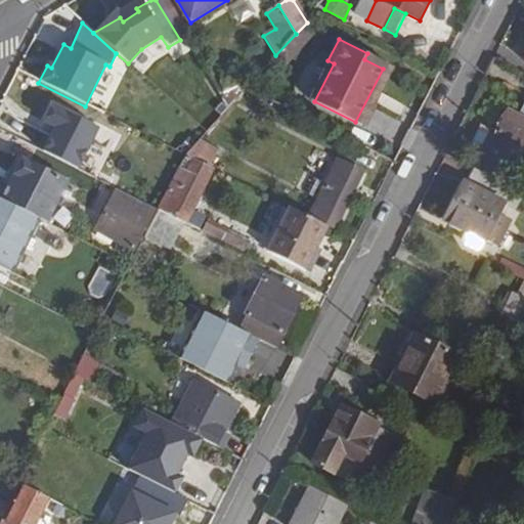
[(392,67),(367,53),(364,59),(383,69),(355,122),(362,126),(392,67)]
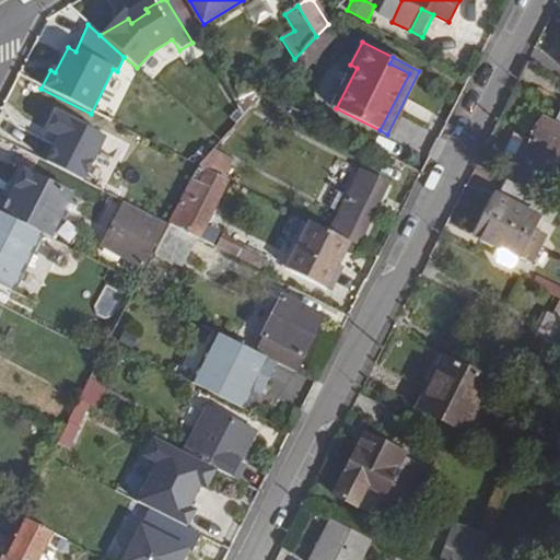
[(357,68),(350,65),(329,105),(336,107),(357,68)]
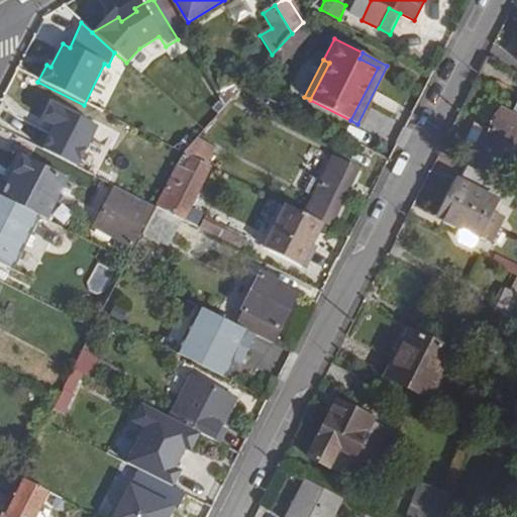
[(490,127),(486,126),(466,164),(468,166),(505,184),(512,169),(516,171),(516,102),(512,112),(501,107),(490,127)]
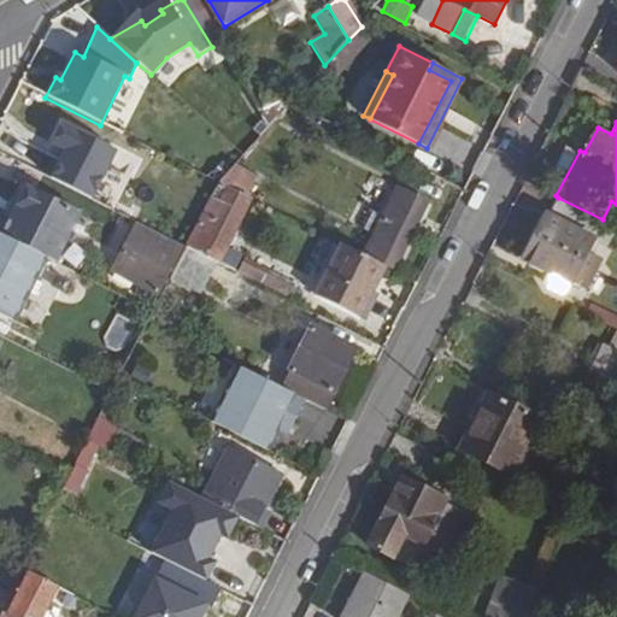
[(51,178),(92,199),(116,151),(63,123),(52,142),(66,150),(51,178)]
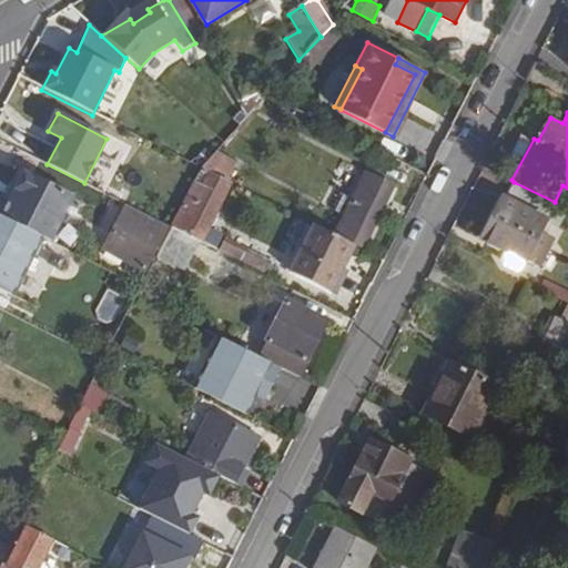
[(216,151),(200,169),(227,182),(237,163),(216,151)]
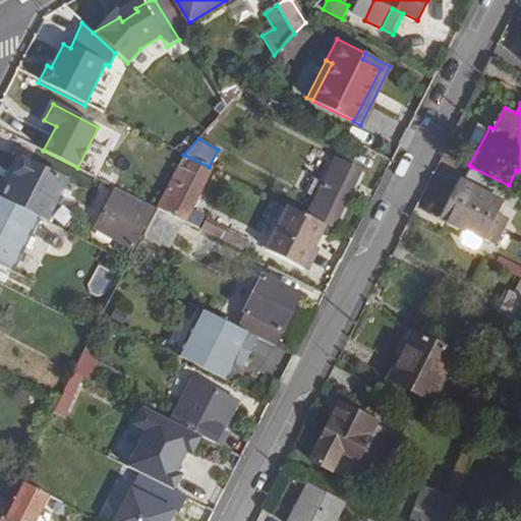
[(209,167),(183,155),(157,208),(184,222),(185,222),(213,169),(209,167)]
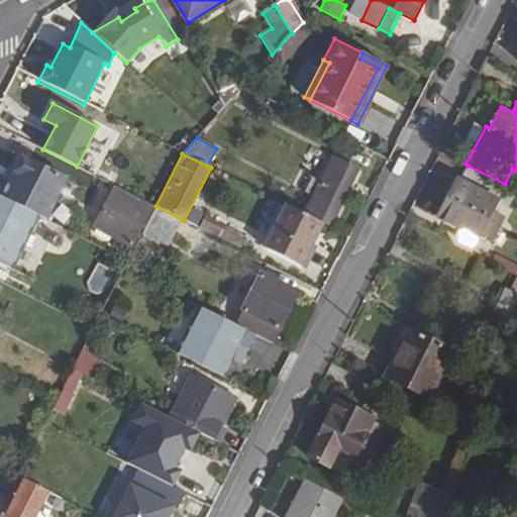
[(23,160),(3,199),(38,216),(48,221),(68,182),(23,160)]
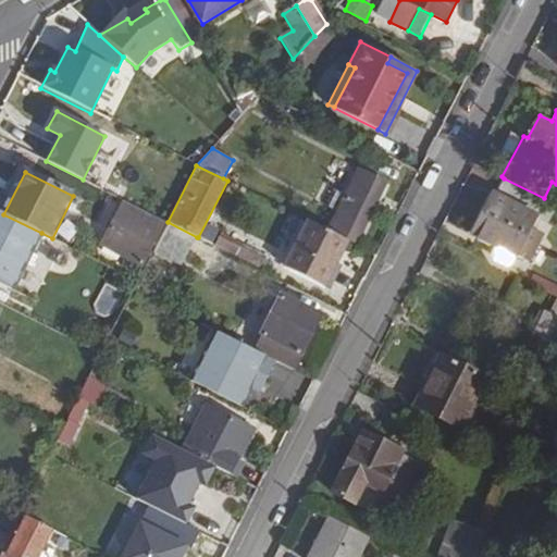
[(349,242),(353,244),(383,183),(363,172),(331,232),(349,242)]
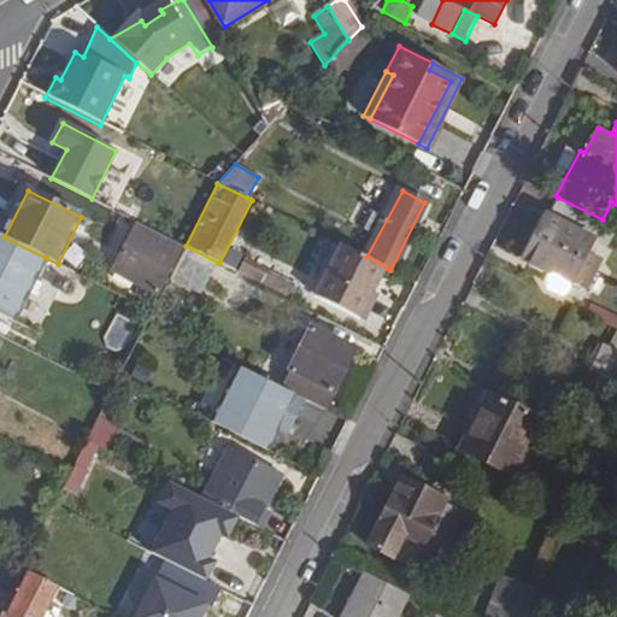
[(548,212),(523,259),(554,275),(570,282),(583,289),(600,258),(589,253),(594,244),(605,247),(616,227),(603,219),(558,198),(551,212),(548,212)]
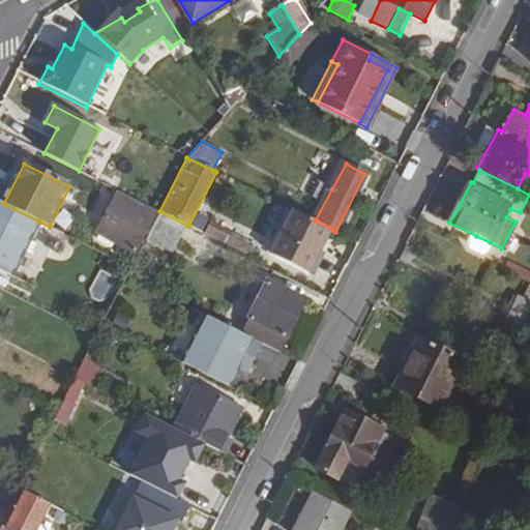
[(155,209),(119,190),(98,231),(113,238),(116,231),(139,242),(155,209)]
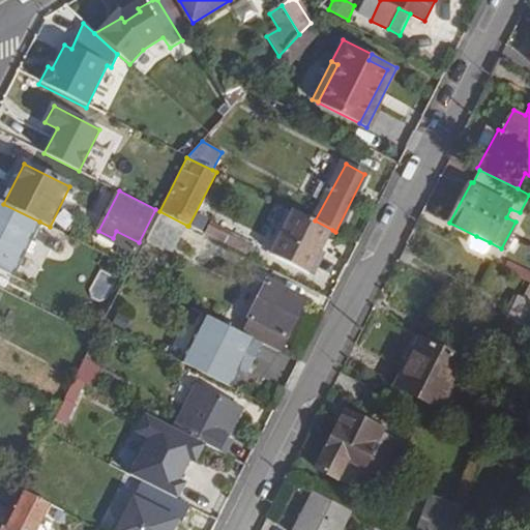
[(0,270),(12,277),(39,222),(3,204),(0,202),(0,270)]
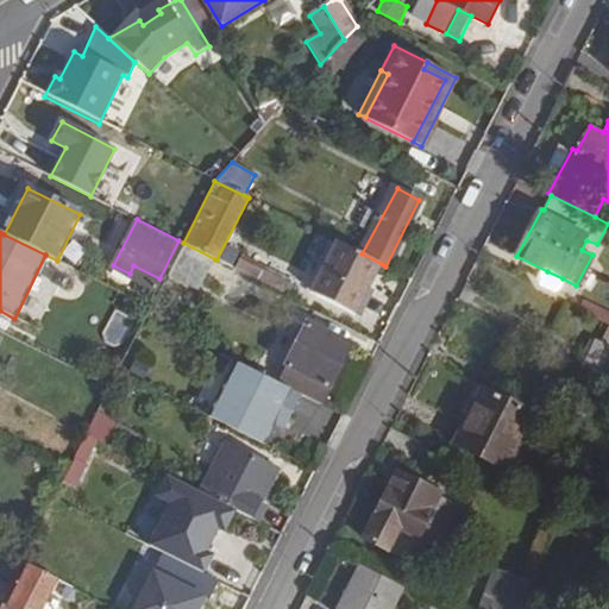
[(312,292),(356,313),(382,264),(362,253),(337,242),(312,292)]
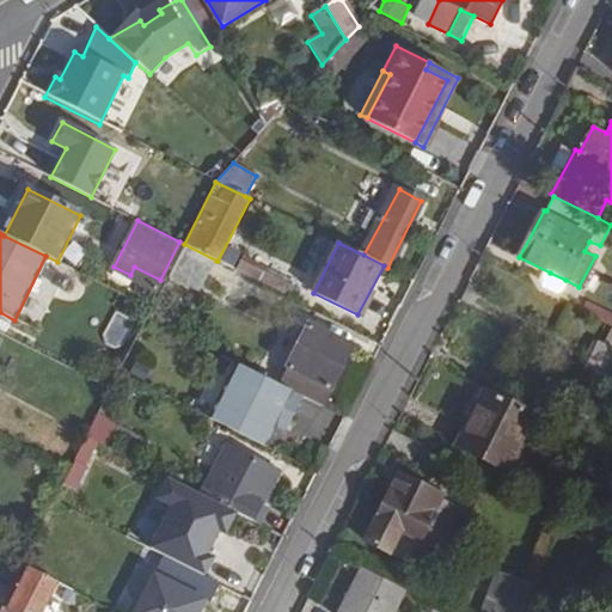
[(216,261),(184,244),(165,283),(195,299),(216,261)]
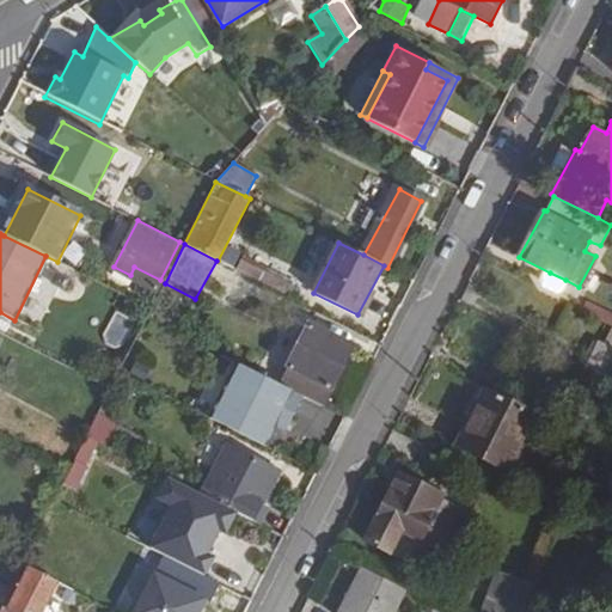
[(240,259),(236,270),(285,295),(291,285),(240,259)]
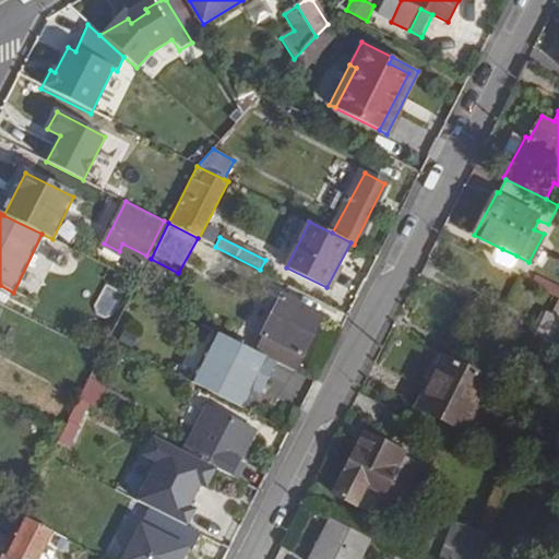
[(63,254),(51,248),(46,259),(58,265),(63,254)]
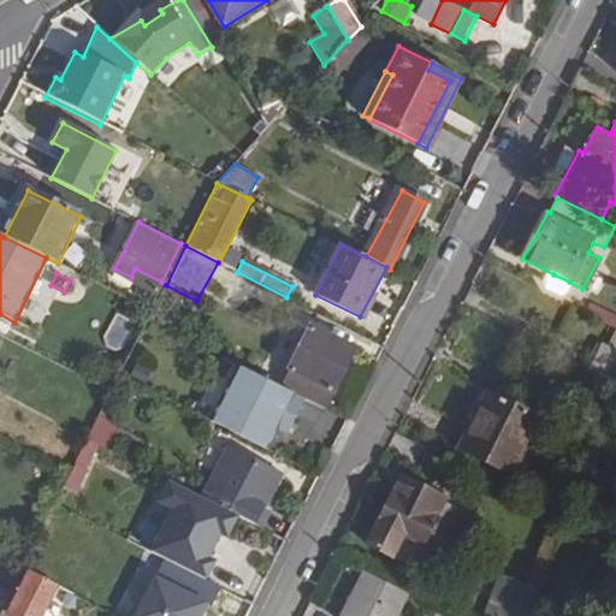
[(569,282),(554,274),(546,290),(561,297),(569,282)]
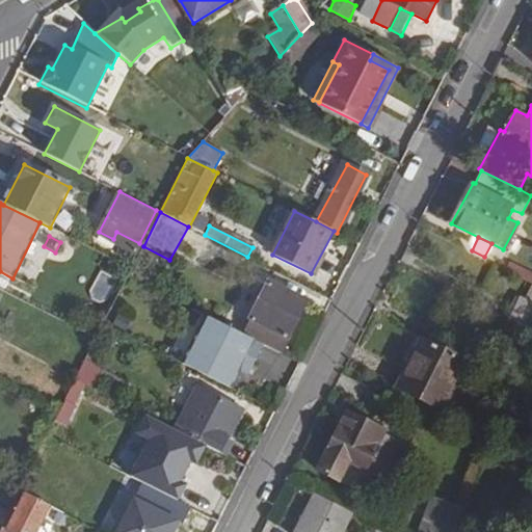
[(531,271),(512,262),(507,270),(531,284),(531,283),(531,271)]
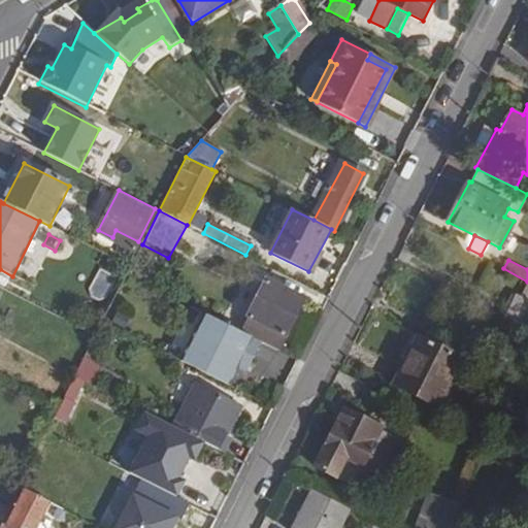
[(248,316),(249,318),(241,331),(281,351),(288,336),(286,334),(304,298),(266,278),(248,316)]
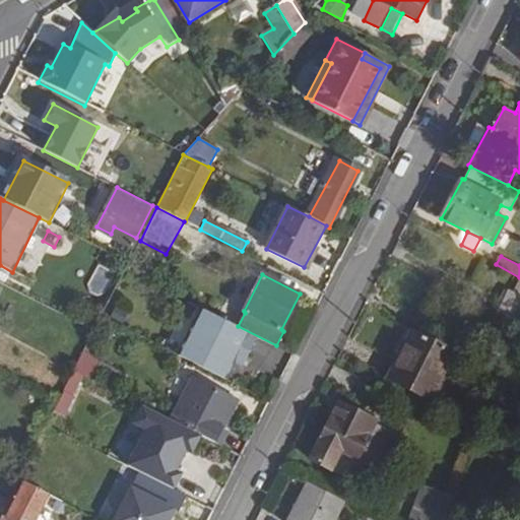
[(519,294),(513,290),(509,288),(498,310),(519,321),(519,294)]
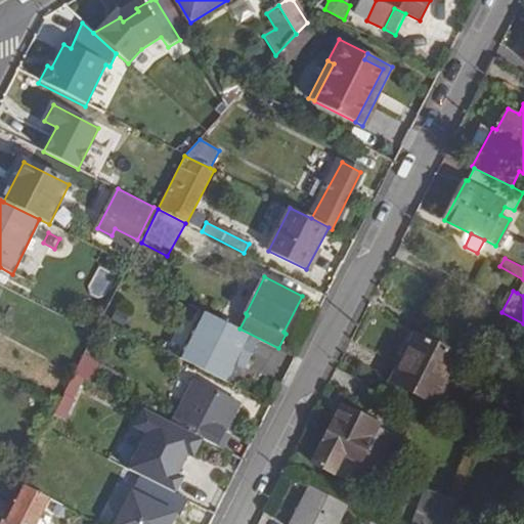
[(116,309),(111,319),(124,326),(129,315),(116,309)]
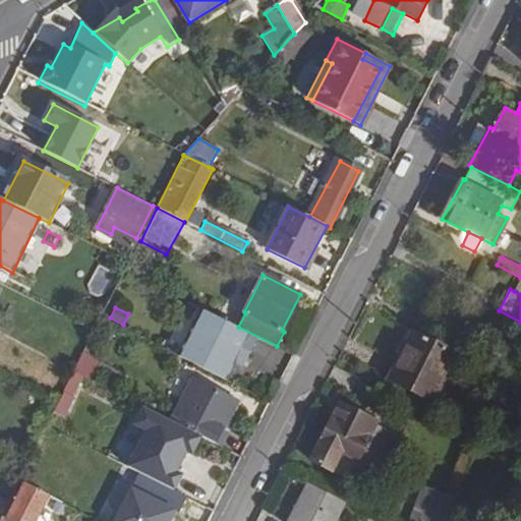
[(240,370),(254,341),(198,312),(177,355),(220,375),(226,380),(230,371),(223,367),(226,363),(240,370)]
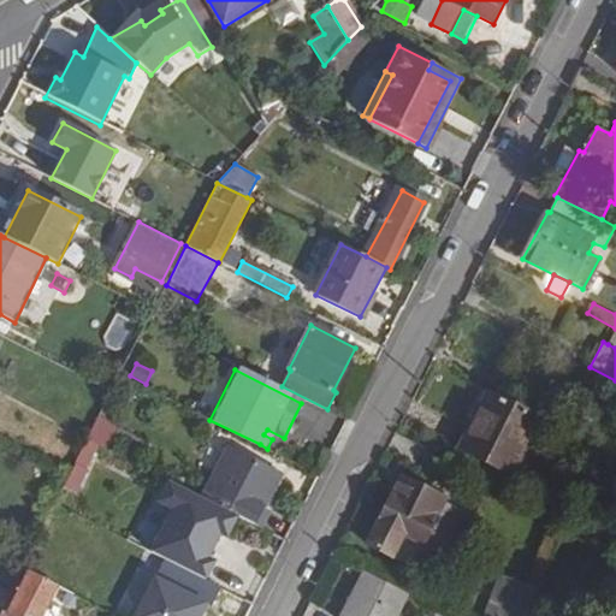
[(327,409),(282,386),(279,391),(324,414),(327,409)]
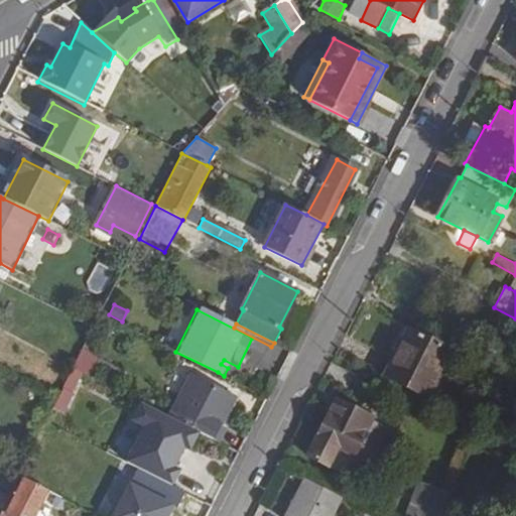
[(452,351),(409,330),(385,376),(429,397),(452,351)]
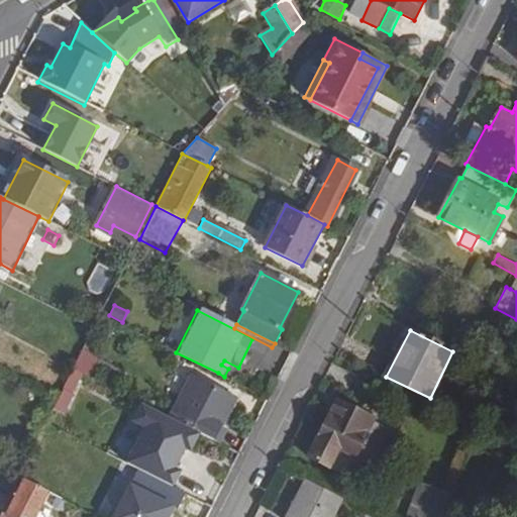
[(92,354),(83,350),(74,369),(83,373),(92,354)]
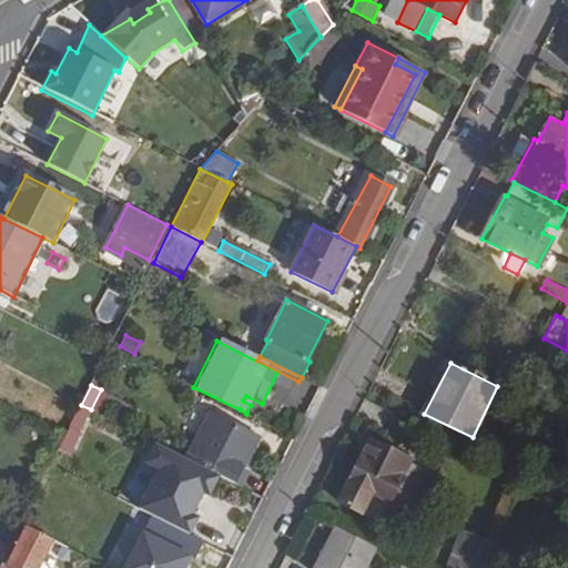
[(101,389),(91,409),(100,414),(111,394),(101,389)]
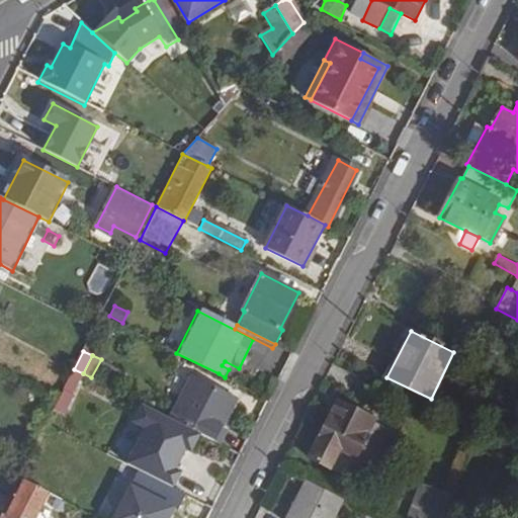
[(83,373),(74,369),(63,392),(72,396),(83,373)]
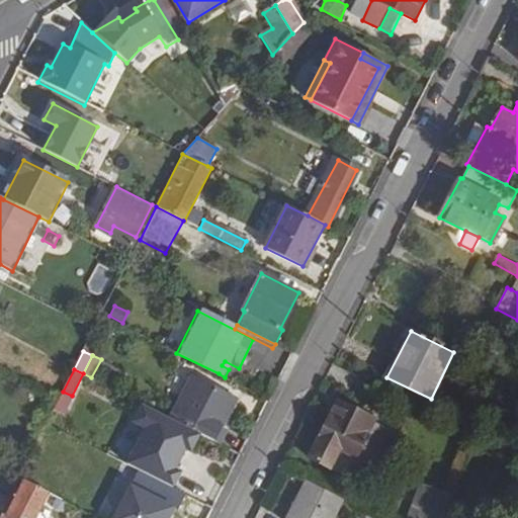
[(191,377),(171,417),(214,440),(224,424),(221,423),(233,399),(191,377)]
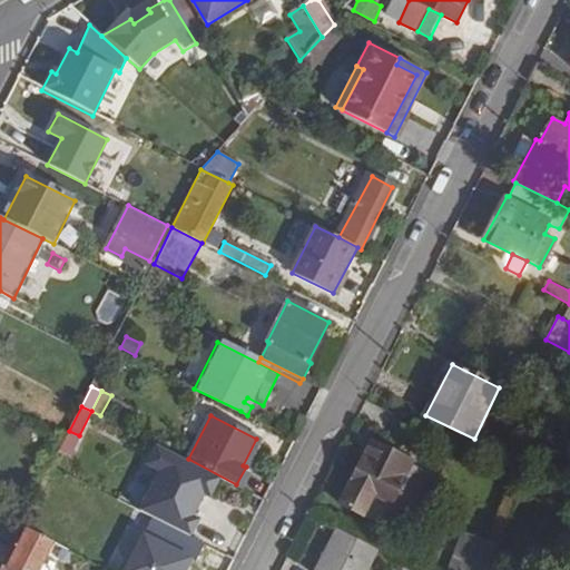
[(410,467),(411,462),(408,460),(390,451),(373,443),(343,505),(365,516),(376,493),(411,510),(428,475),(410,467)]
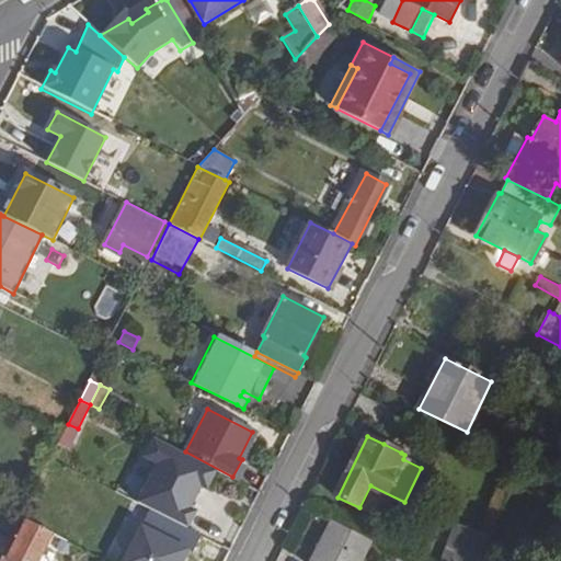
[(387,438),(384,444),(401,453),(403,447),(387,438)]
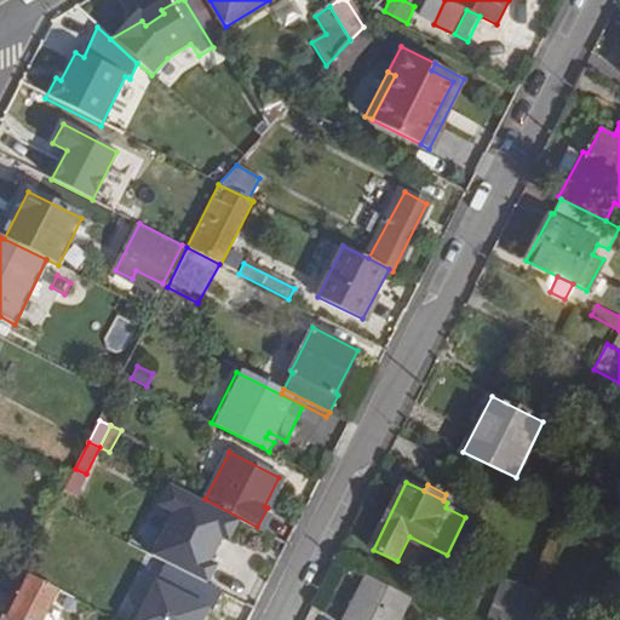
[(207,619),(233,572),(190,551),(158,613),(172,619),(207,619)]
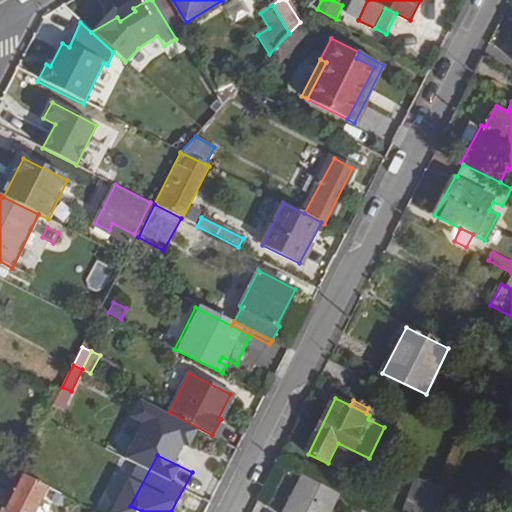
[(25,475),(7,510),(2,508),(0,511),(34,511),(47,487),(25,475)]
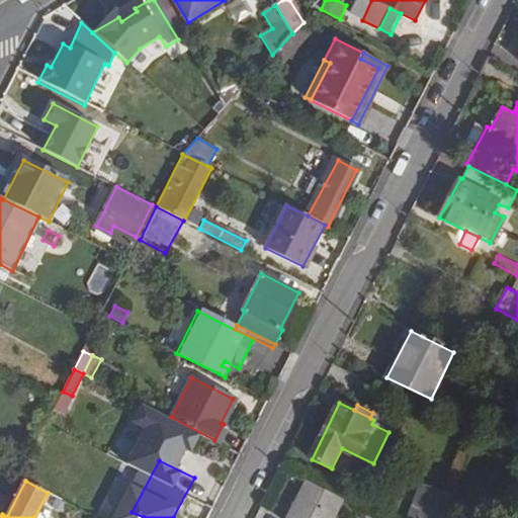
[(287,517),(334,517),(344,499),(308,481),(287,517)]
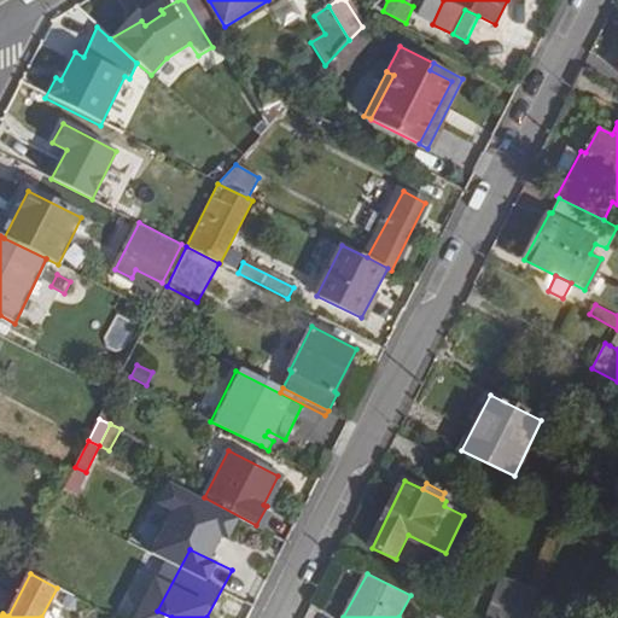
[(528,617),(538,592),(501,577),(487,617),(528,617)]
